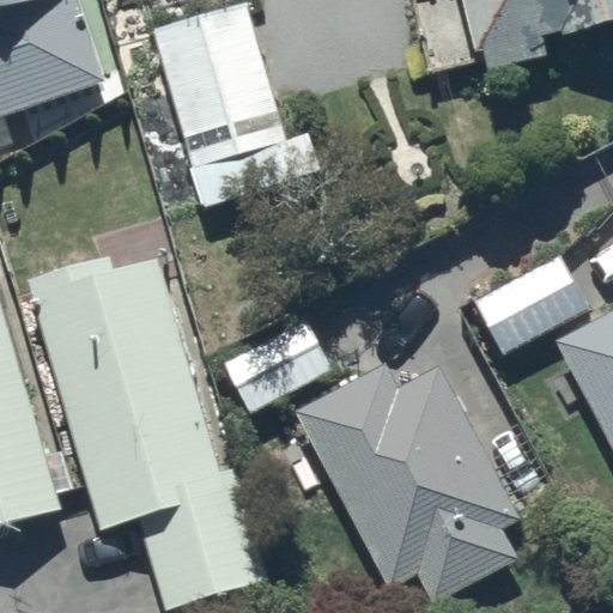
[(0,0),(0,113),(108,74),(82,0),(0,0)]
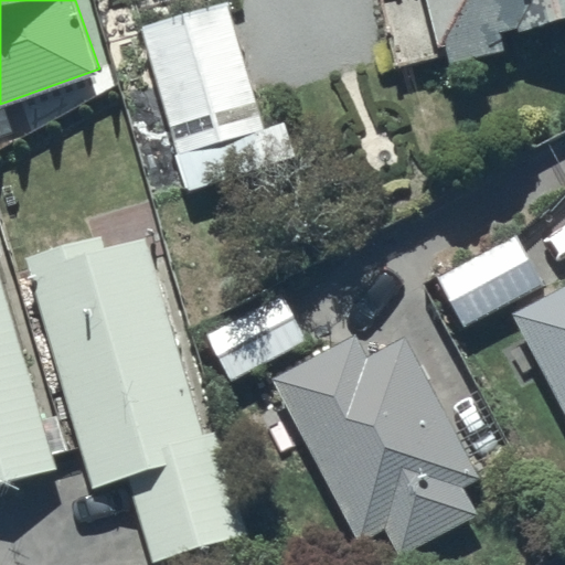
[(228,0),(220,0),(140,23),(188,188),(275,162),(228,0)]
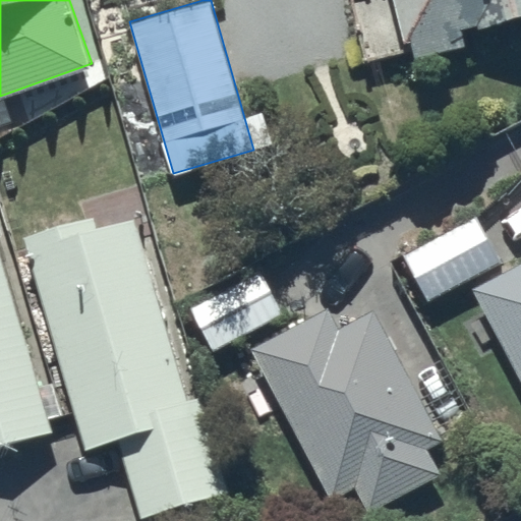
[(520,0),(394,0),(404,42),(413,37),(419,57),(469,43),(466,25),(520,13),(520,0)]
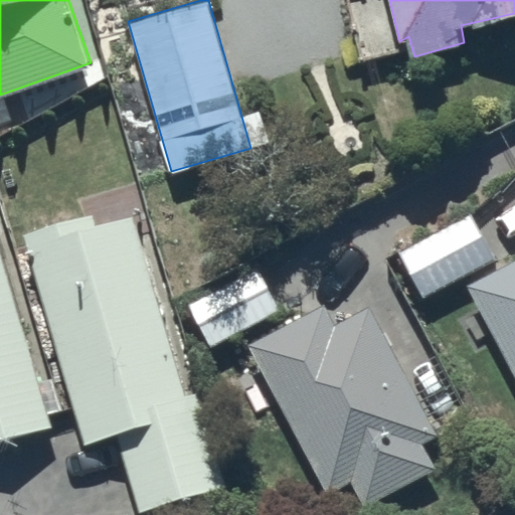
[(212,488),(141,210),(97,221),(95,210),(25,228),(81,444),(119,435),(138,507),(212,488)]
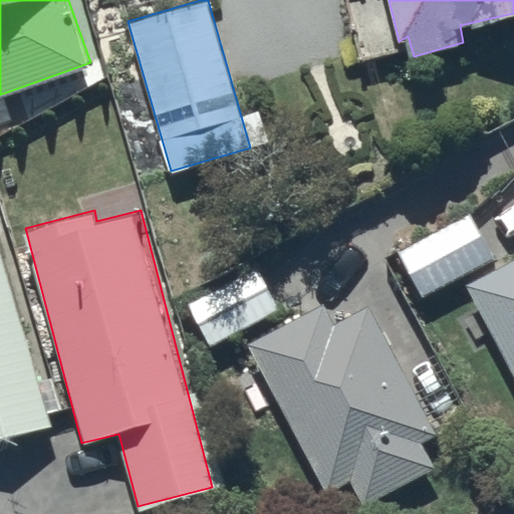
[(471,212),(401,250),(422,293),(494,254),(471,212)]
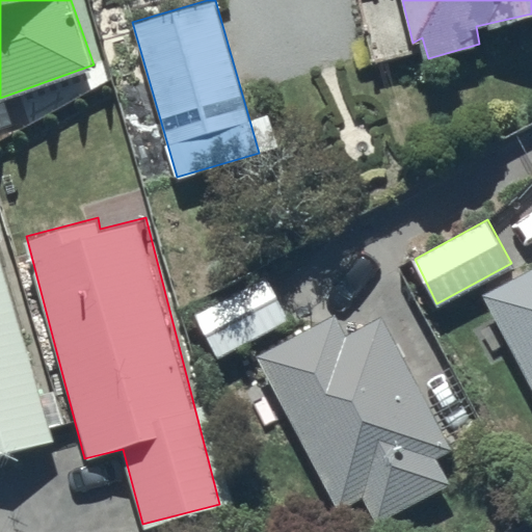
[(0,454),(55,439),(0,254),(0,454)]
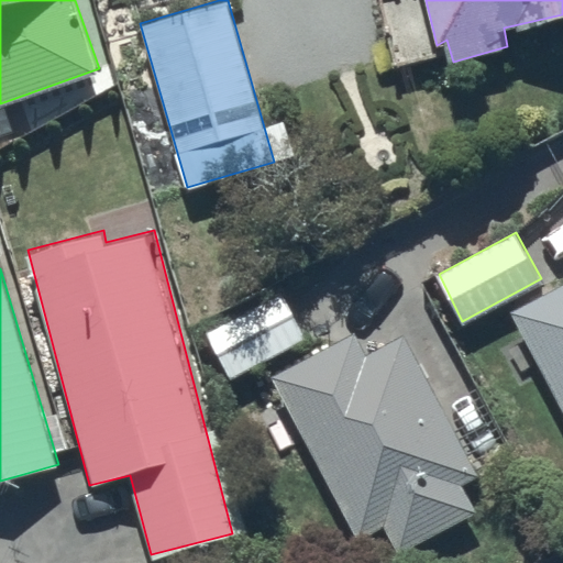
[(562,284),(511,310),(562,407),(562,284)]
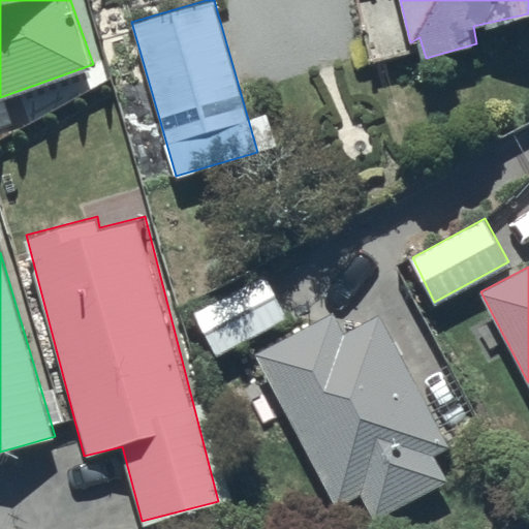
[(191,308),(217,355),(287,315),(261,271),(191,308)]
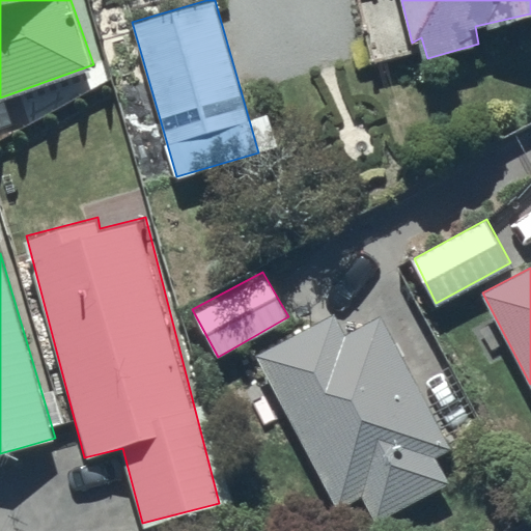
[(334,313),(257,355),(338,510),(362,497),(376,522),(449,483),(436,459),(455,448),(449,438),(479,421),(448,364),(415,382),(379,315),(345,333),(334,313)]
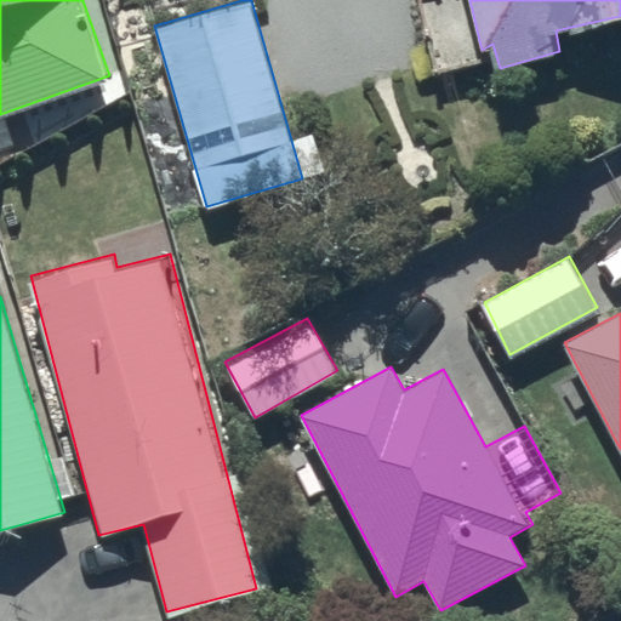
All buildings are outlined.
